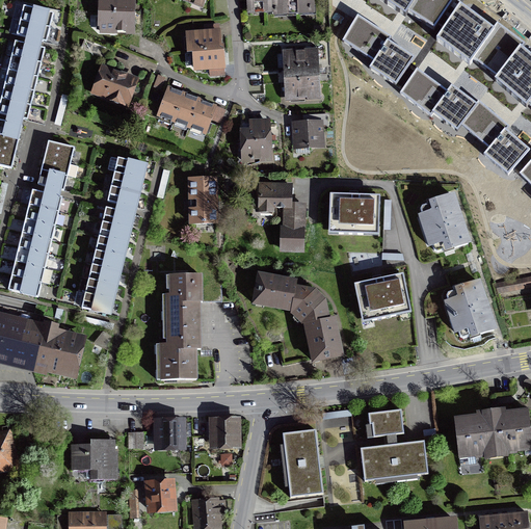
[(114,8),(133,8),(133,0),(97,0),(97,9),(114,10),(114,8)]
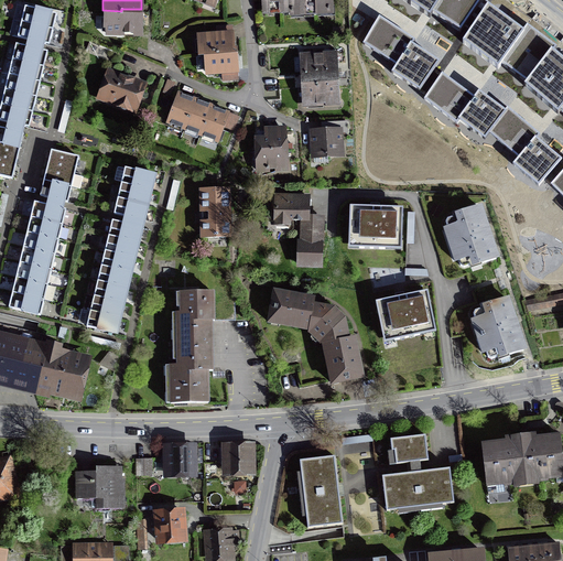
[(262,0),(263,15),(289,13),(289,18),(331,15),(329,0),(262,0)]
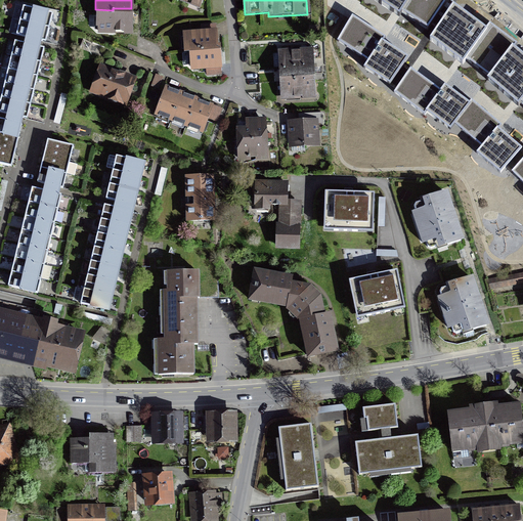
[(378,0),(399,13),(401,10),(427,27),(445,0),(378,0)]
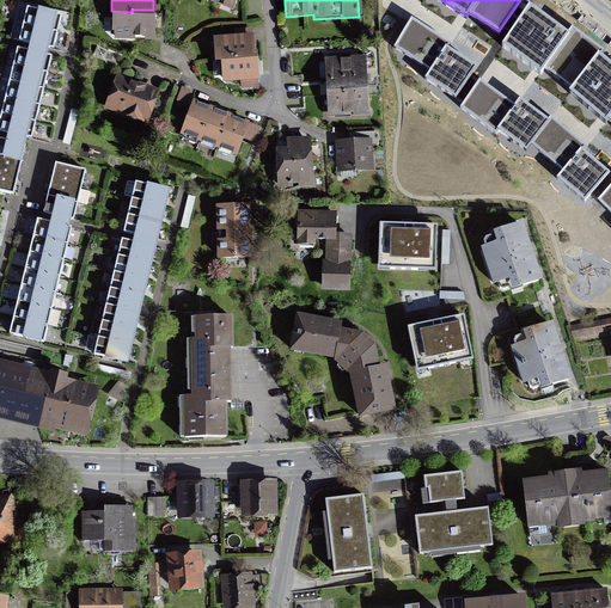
[(60,12),(18,1),(10,35),(52,45),(53,41),(56,26),(60,12)]
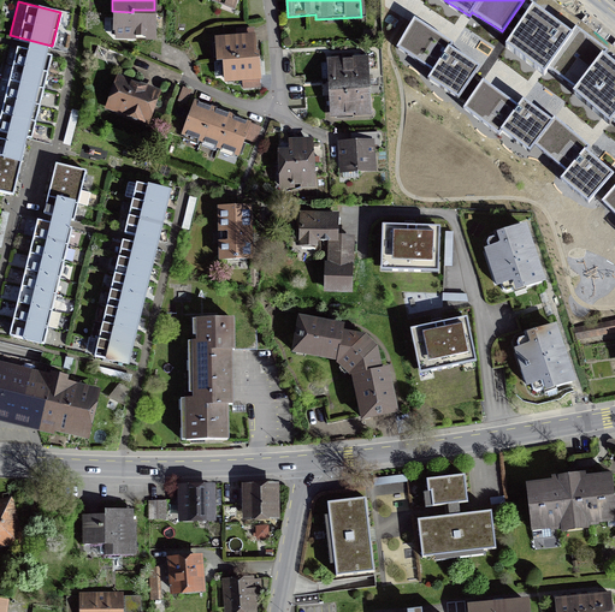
[(569,33),(532,4),(504,43),(543,72),(548,66),(574,87),(572,90),(608,122),(611,118),(614,120),(614,63),(603,54),(607,49),(587,35),(575,25),(569,33)]
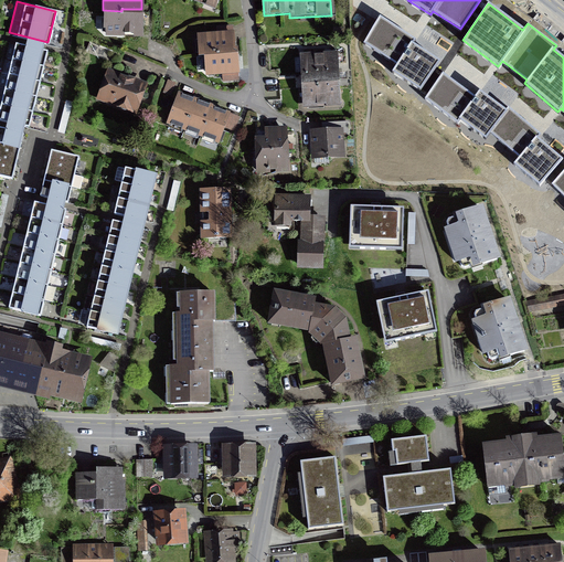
[(121,11),(103,10),(103,32),(140,33),(141,9),(121,9),(121,11)]
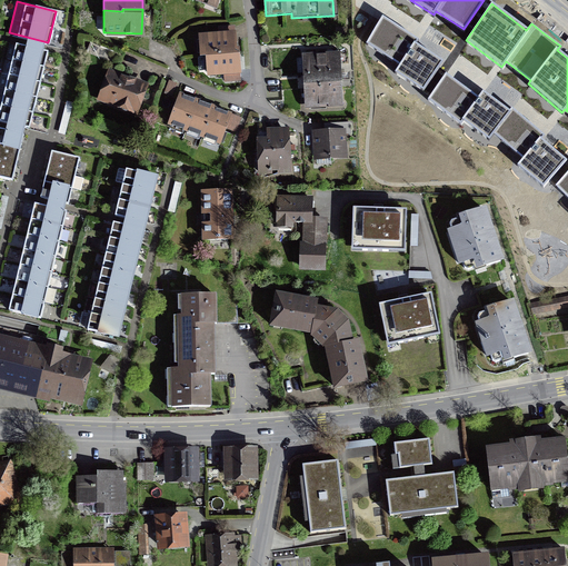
[(365,41),(399,63),(396,67),(394,70),(422,89),(442,60),(416,42),(418,38),(399,26),(381,15),(365,41)]
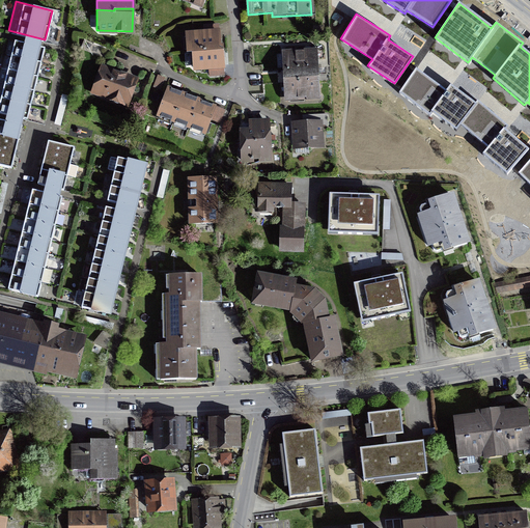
[(190,49),(221,47),(220,28),(183,31),(184,50),(190,49)]
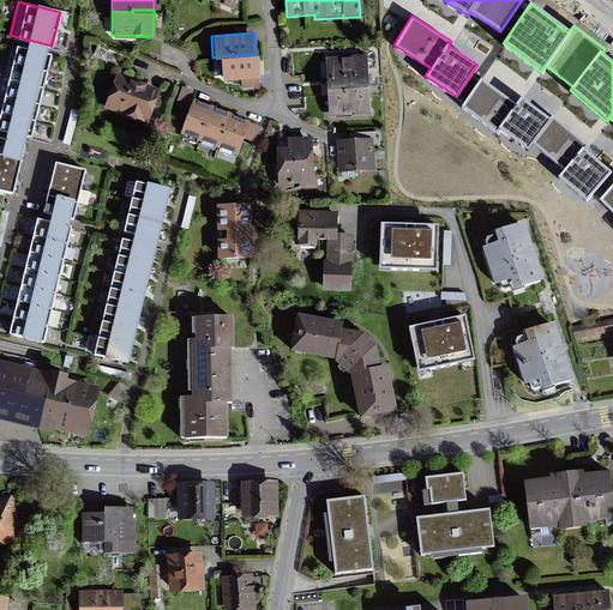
[(36,106),(38,98),(42,82),(46,67),(49,52),(16,44),(0,112),(0,126),(29,134),(31,124),(36,106)]
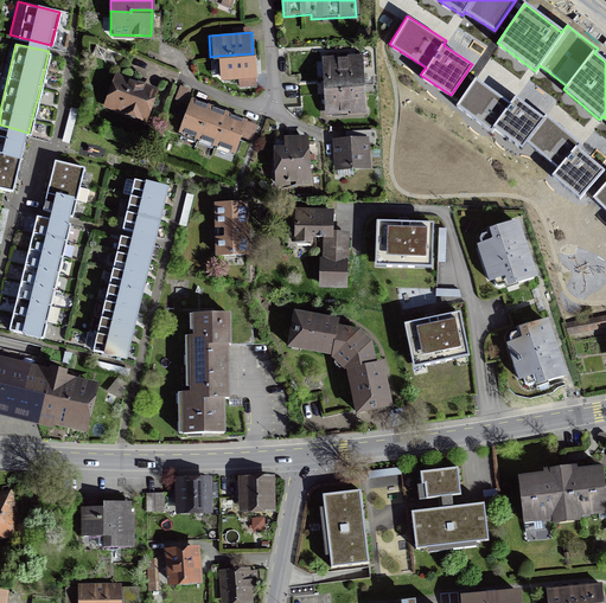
[(253,53),(217,56),(218,82),(237,79),(238,87),(255,85),(253,53)]
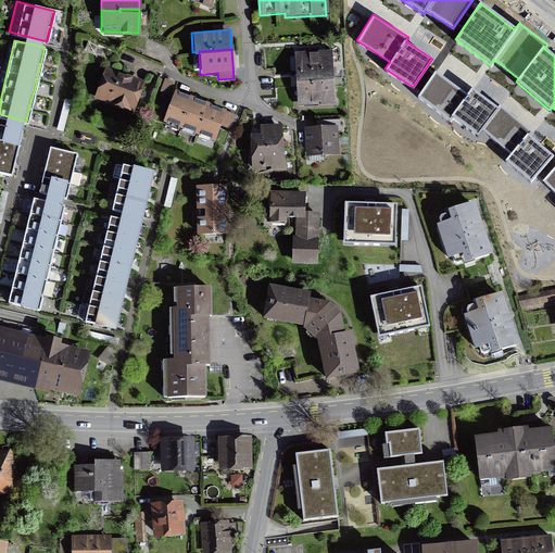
[(438,58),(458,79),(468,71),(448,49),(438,58)]
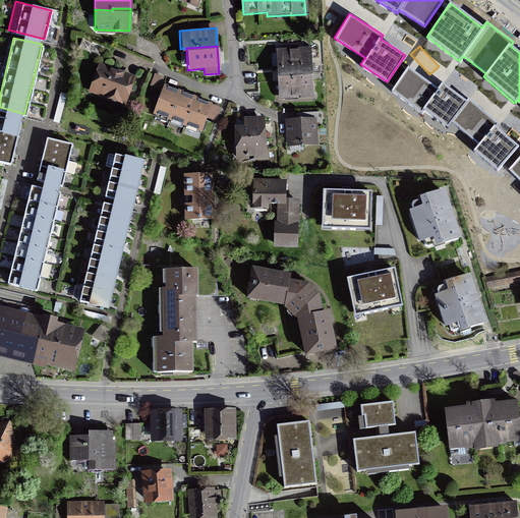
[(280,71),(280,85),(281,94),(311,93),(309,47),(279,48),(279,52),(280,71)]
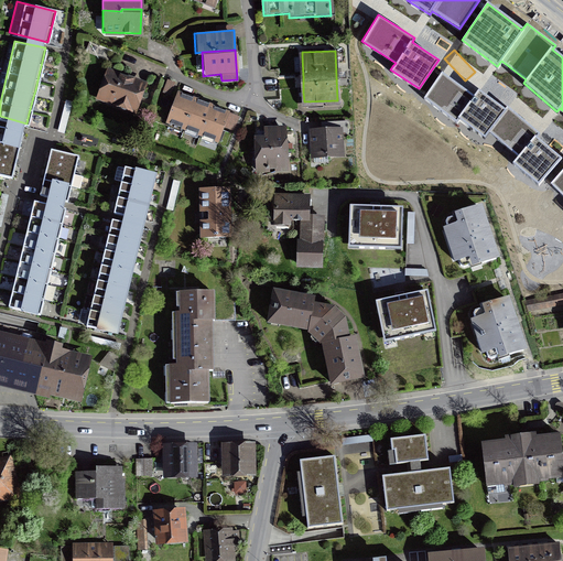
[(96,99),(136,112),(145,83),(106,69),(96,99)]
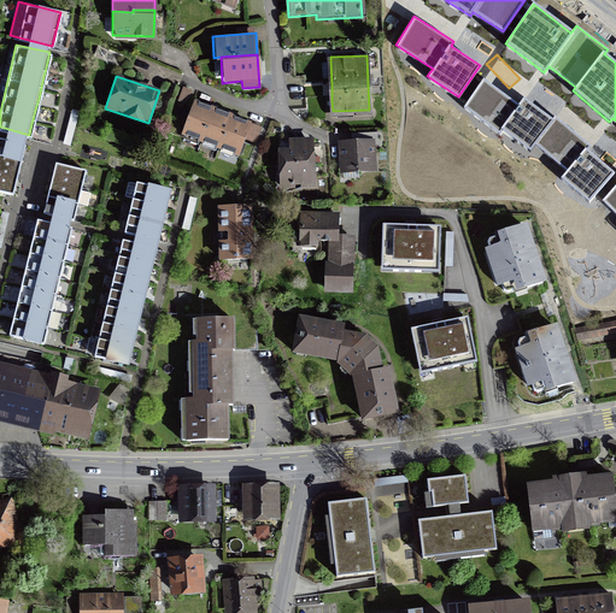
[(555,115),(551,118),(535,106),(523,96),(518,104),(482,77),(463,106),(499,133),(502,129),(529,149),(534,143),(565,169),(561,177),(588,200),(614,171),(597,158),(586,149),(590,145),(555,115)]
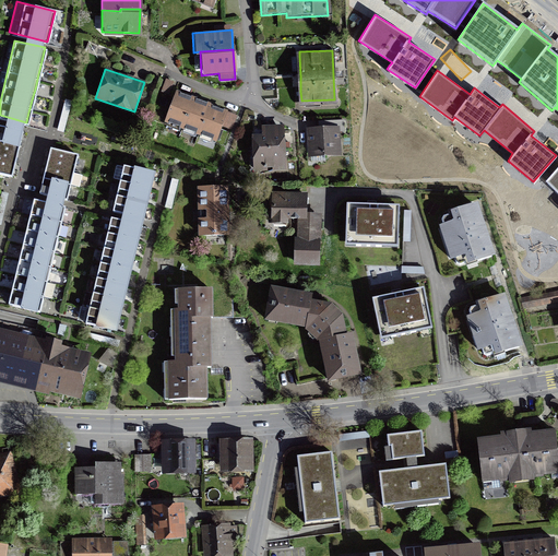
[(200,99),(185,93),(175,90),(164,119),(215,139),(226,109),(217,106),(200,99)]
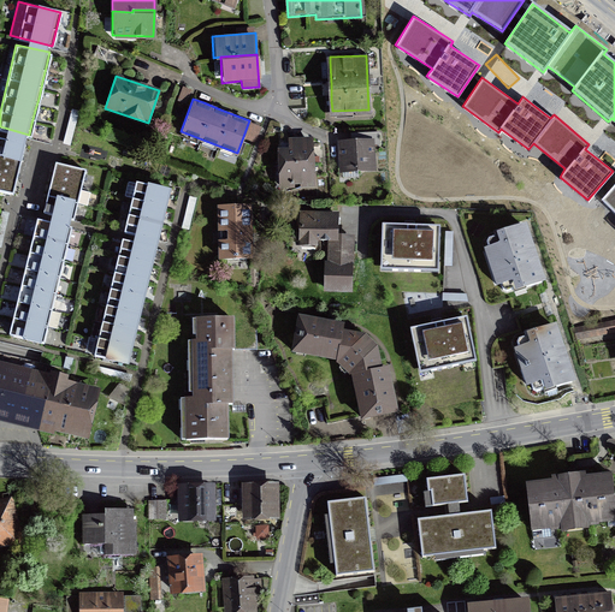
[(0,189),(12,192),(16,182),(19,165),(22,155),(25,143),(0,136),(0,189)]
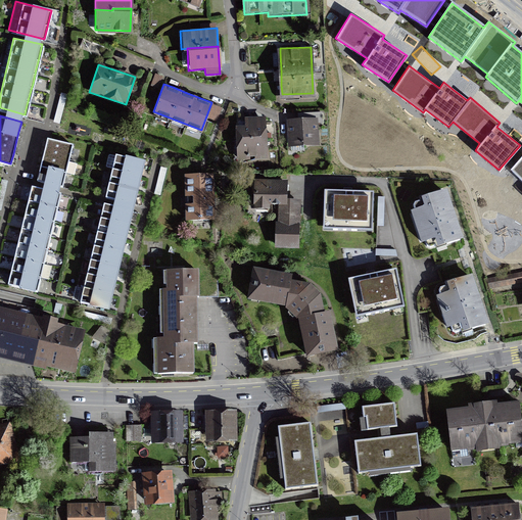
[(236,139),(265,137),(264,116),(243,117),(243,127),(235,127),(236,139)]
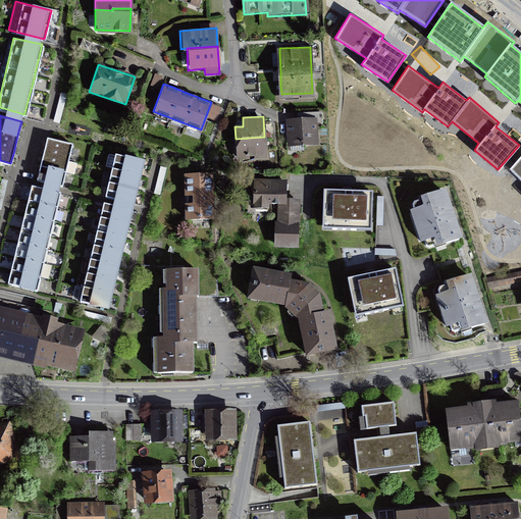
[(285,119),(287,146),(317,145),(316,117),(285,119)]
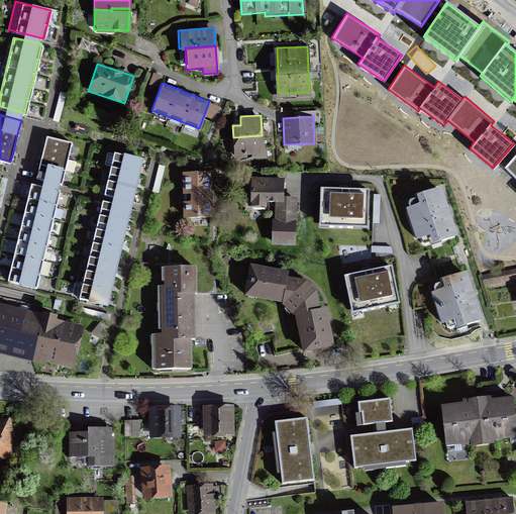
[(44,143),(41,156),(37,170),(36,176),(62,182),(65,169),(72,171),(76,158),(68,156),(72,142),(47,135),(44,143)]
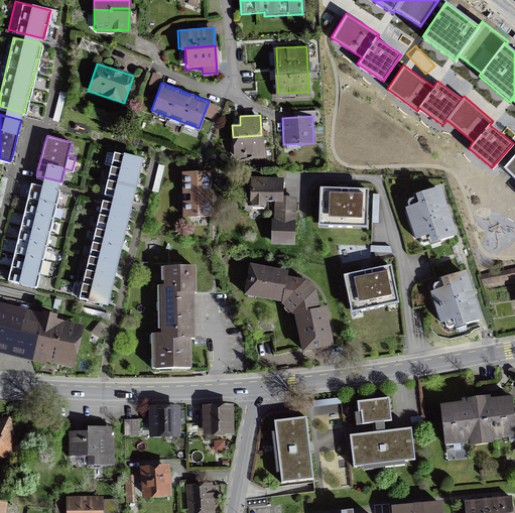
[(261,135),(233,137),(234,155),(262,153),(261,135)]
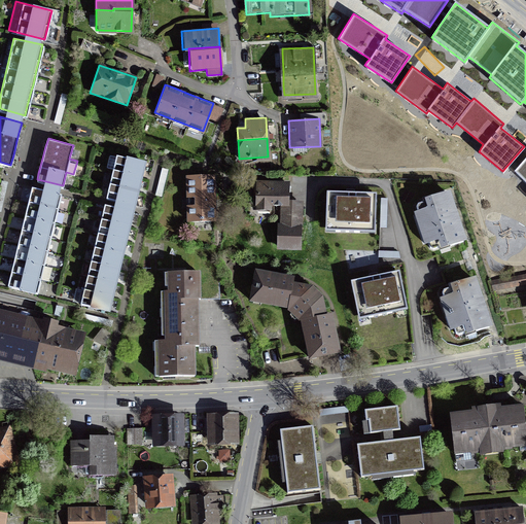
[(106,198),(134,205),(135,200),(139,185),(142,171),(144,162),(116,155),(106,198)]
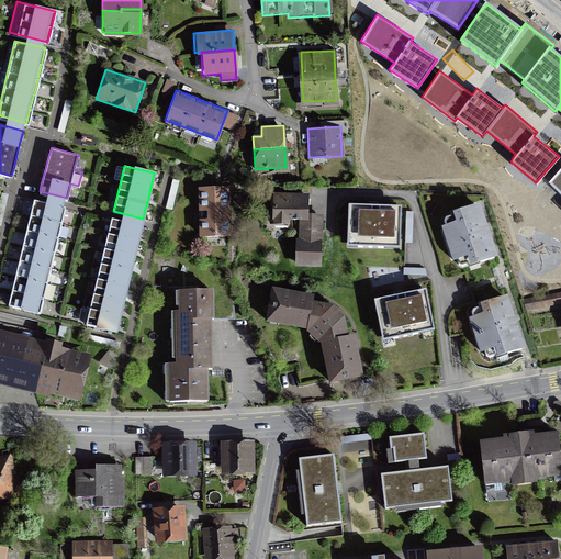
[(560,166),(548,181),(560,193),(560,166)]
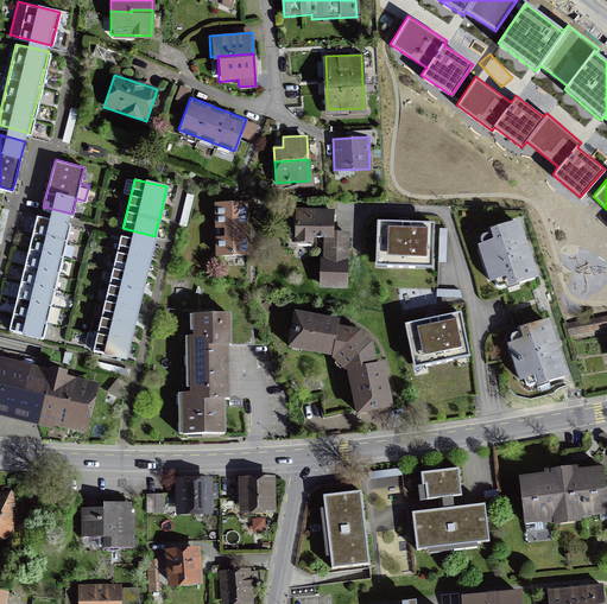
[(247,203),(213,204),(213,258),(247,256),(247,203)]
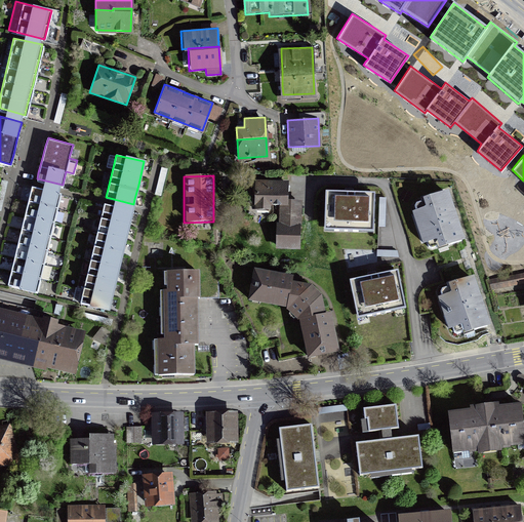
[(274,247),(298,248),(300,199),(287,198),(287,182),(253,181),(252,209),(269,211),(270,205),(278,206),(277,224),(274,224),(274,247)]
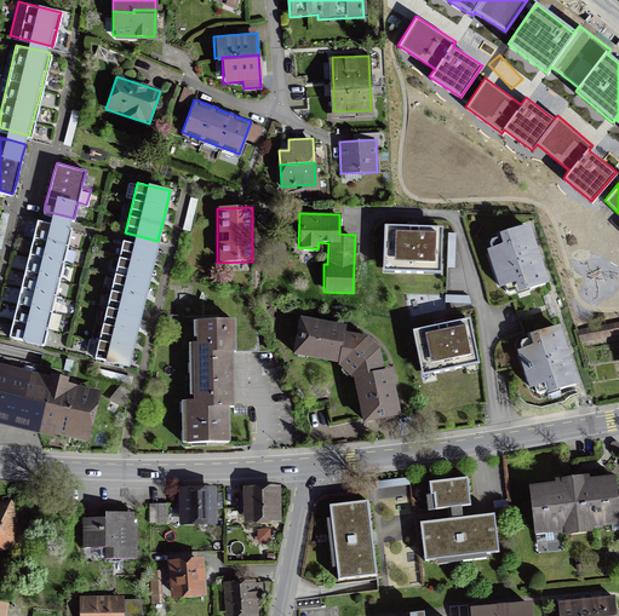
[(27,262),(23,277),(18,293),(15,310),(11,326),(9,334),(44,343),(47,326),(56,328),(59,312),(51,310),(72,228),(36,219),(34,229),(30,243),(27,262)]
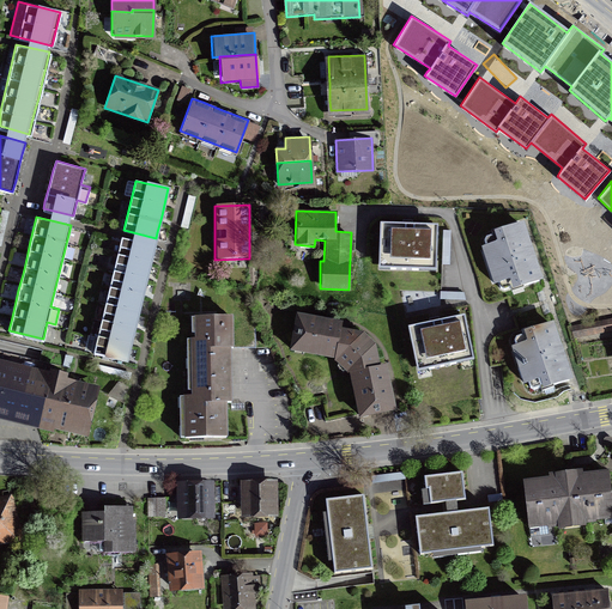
[(436,221),(379,223),(380,259),(391,259),(391,267),(423,267),(423,260),(436,260),(436,221)]
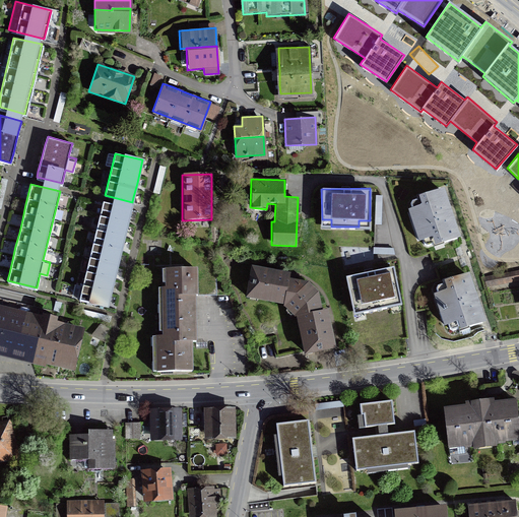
[(430,238),(434,248),(459,239),(442,189),(416,198),(419,206),(406,210),(417,243),(430,238)]
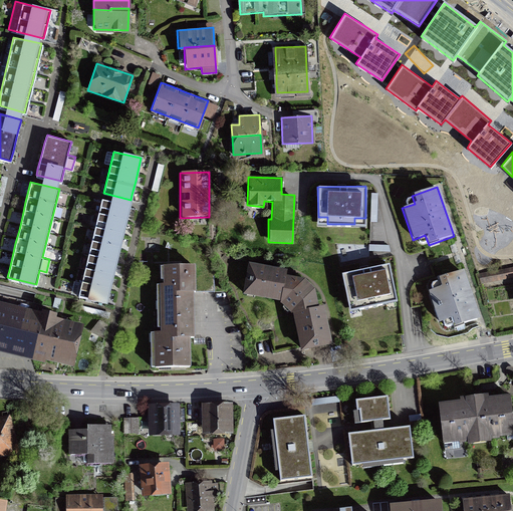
[(106,295),(110,281),(113,268),(116,254),(120,239),(123,227),(127,213),(130,205),(101,199),(77,295),(105,302),(106,295)]
